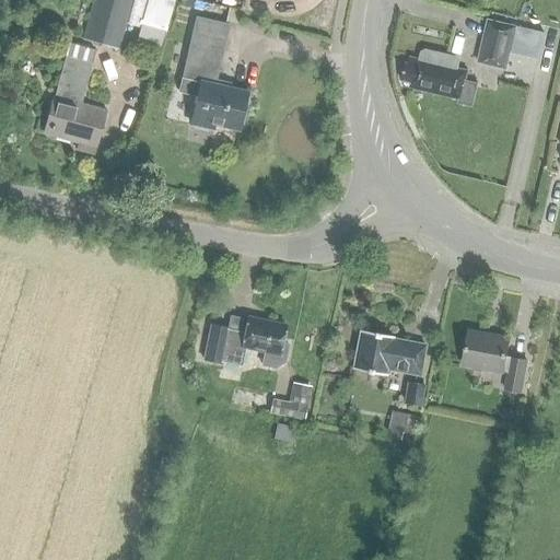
[(82,41),(117,49),(117,48),(129,0),(93,0),(83,39),(82,41)]
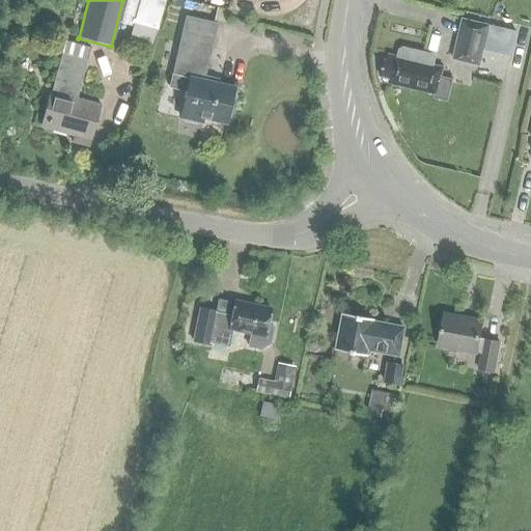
[(203,118),(225,123),(233,88),(202,81),(205,68),(216,24),(185,17),(169,87),(186,91),(179,117),(201,122),(203,118)]
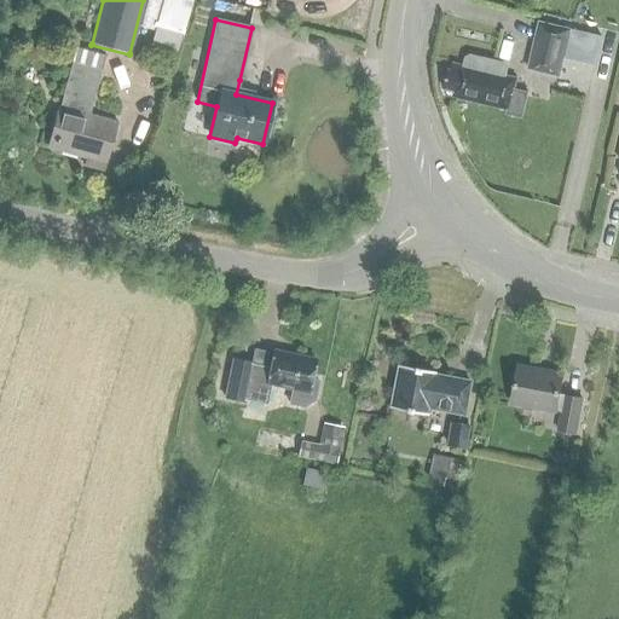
[(526,70),(559,77),(571,29),(538,21),(526,70)]
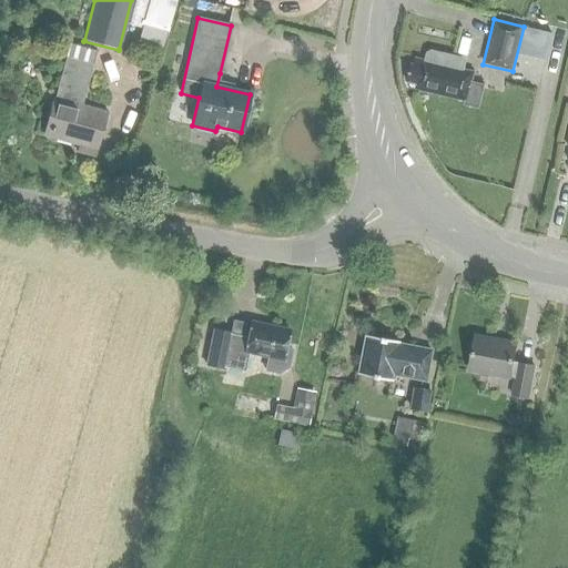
[(473,23),(464,58),(478,61),(487,28),(473,23)]
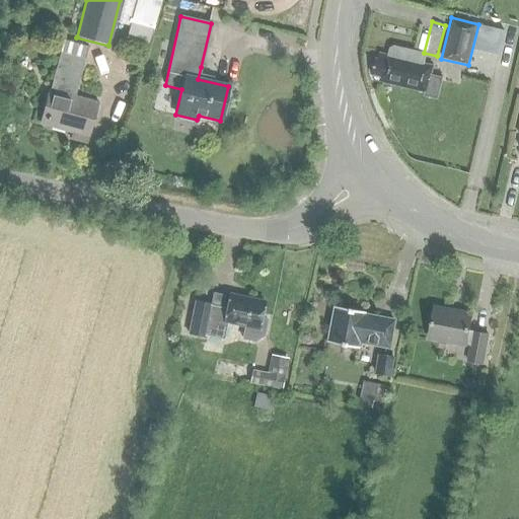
[(123,46),(145,52),(151,29),(130,23),(123,46)]
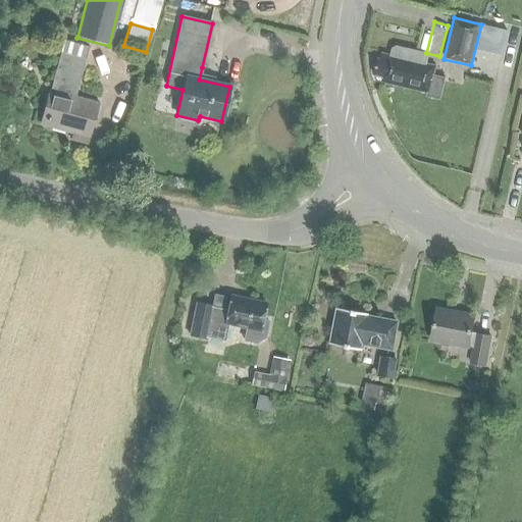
[(60,52),(85,59),(88,47),(63,41),(60,52)]
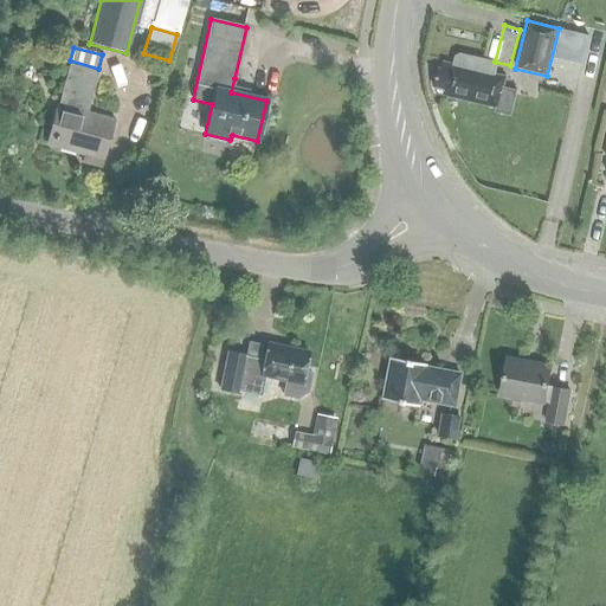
[(438,69),(433,88),(437,88),(436,94),(475,103),(475,101),(483,103),(483,104),(496,107),(495,111),(509,115),(515,91),(503,89),(505,78),(505,77),(495,75),(497,68),(494,63),(459,55),(455,57),(452,65),(443,63),(442,70),(438,69)]
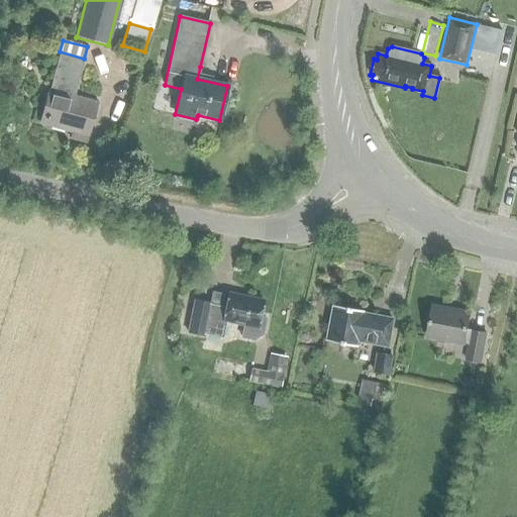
[(40,123),(87,135),(96,103),(70,96),(80,60),(84,61),(84,60),(60,53),(49,90),(48,90),(40,123)]
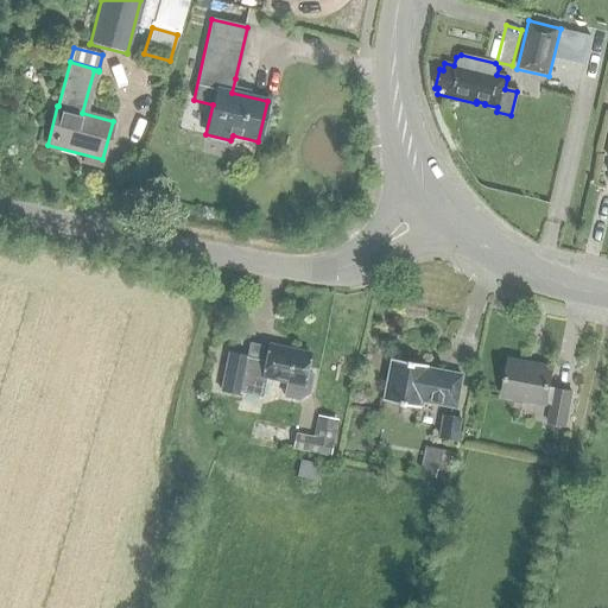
[(259,394),(261,384),(284,388),(283,397),(298,400),(309,393),(312,374),(305,373),(309,354),(268,346),(265,361),(228,354),(221,392),(240,396),(240,391),(259,394)]
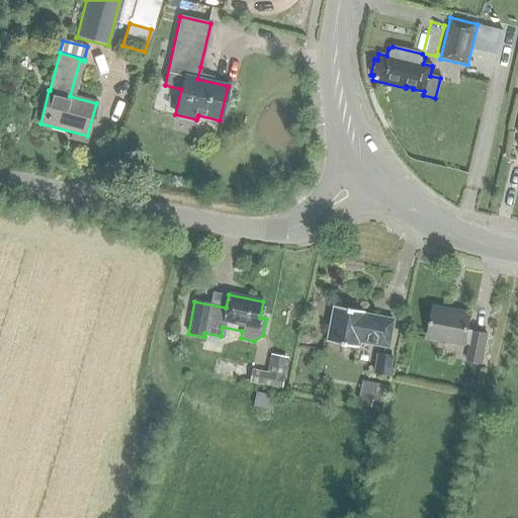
[(387,347),(393,320),(369,316),(369,317),(361,316),(362,312),(332,307),(326,342),(355,347),(356,342),(387,347)]
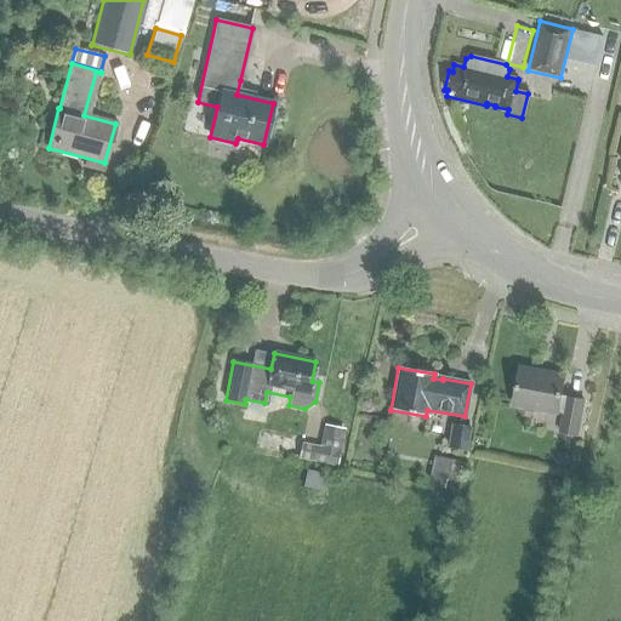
[(559,433),(576,436),(584,400),(567,397),(565,399),(560,398),(564,376),(519,369),(513,404),(563,414),(559,433)]
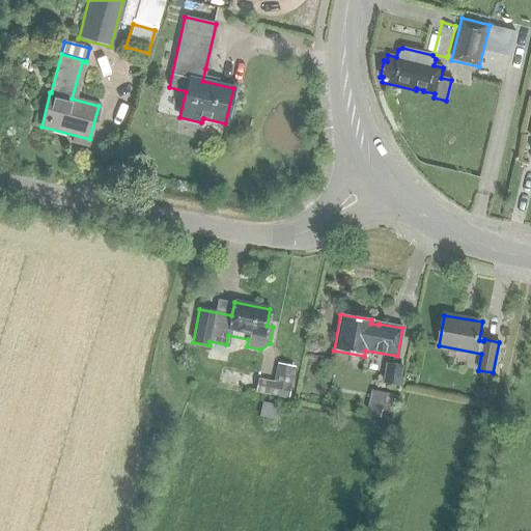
[(382,382),(398,386),(402,365),(386,362),(382,382)]
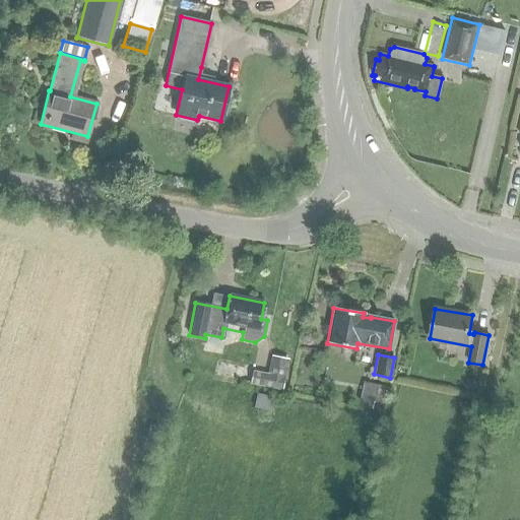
[(253,370),(251,384),(281,389),(287,361),(271,356),(268,373),(253,370)]
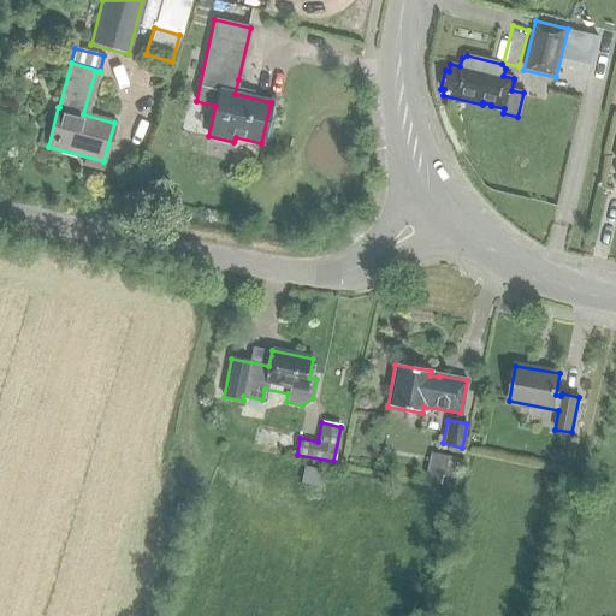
[(424,481),(455,489),(461,458),(430,451),(424,481)]
